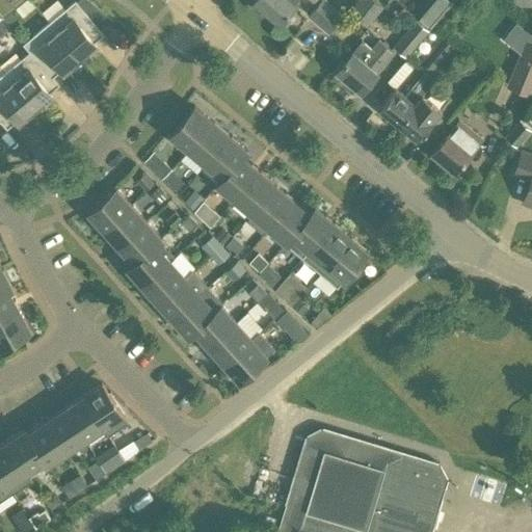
[(0,0),(0,15),(2,18),(23,0),(0,0)]
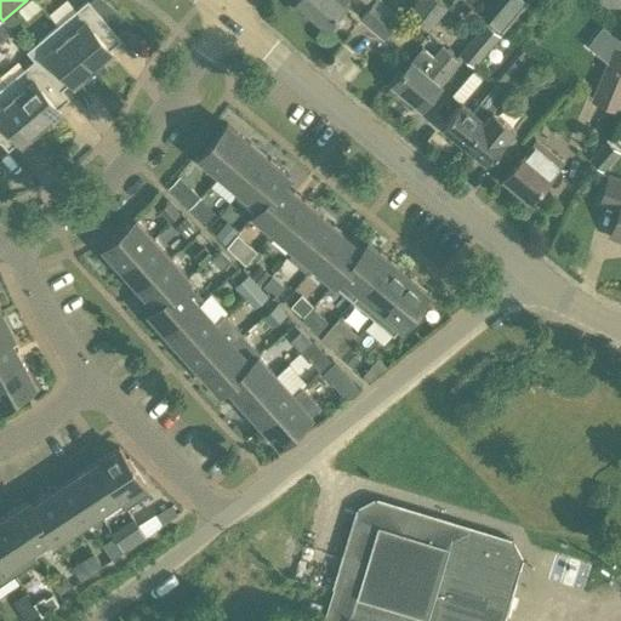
[(86,0),(57,26),(92,68),(112,52),(109,49),(120,39),(87,0),(86,0)]
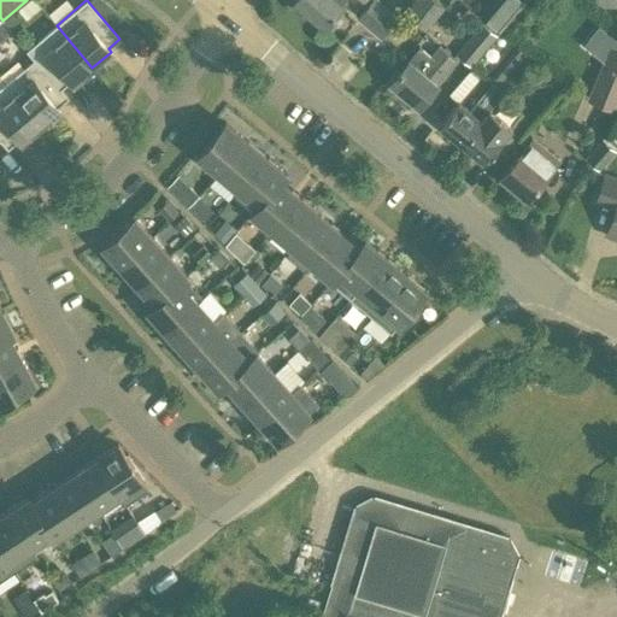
[(87,0),(116,29),(124,19),(105,0),(87,0)]
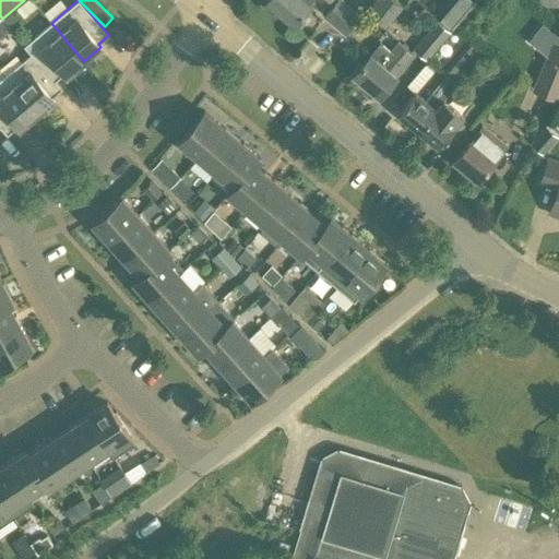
[(312,0),(265,0),(265,1),(293,25),(310,4),(310,3),(312,0)]
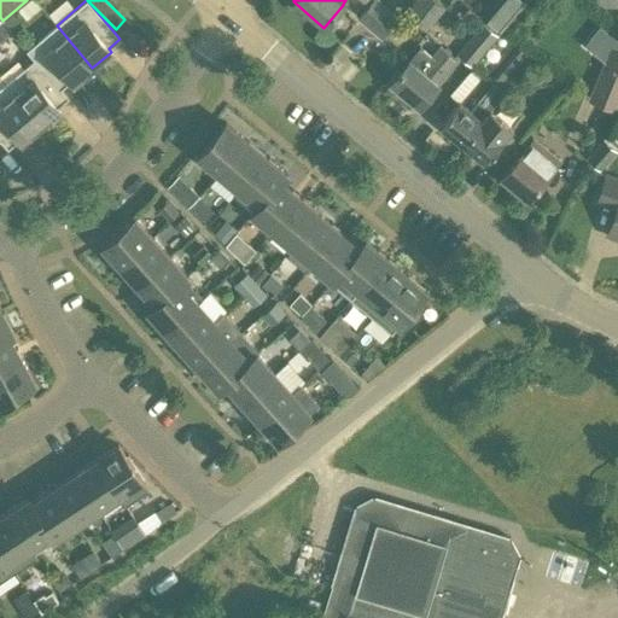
[(382,40),(400,16),(379,0),(372,0),(356,19),(382,40)]
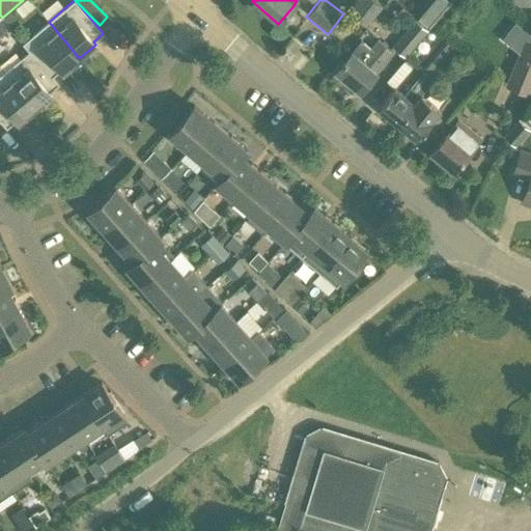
[(366,26),(382,6),(374,0),(356,0),(347,11),(366,26)]
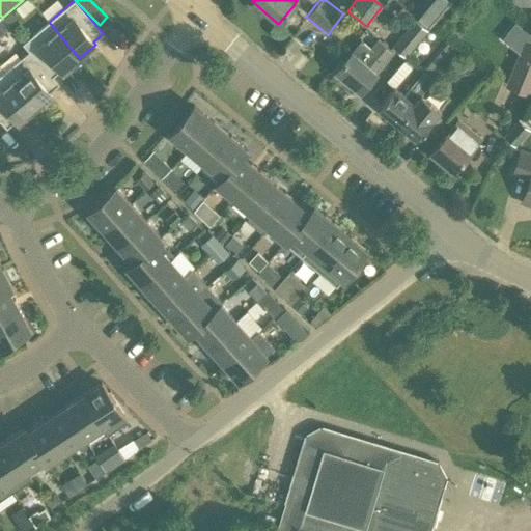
[(431,27),(452,2),(450,0),(424,0),(415,12),(431,27)]
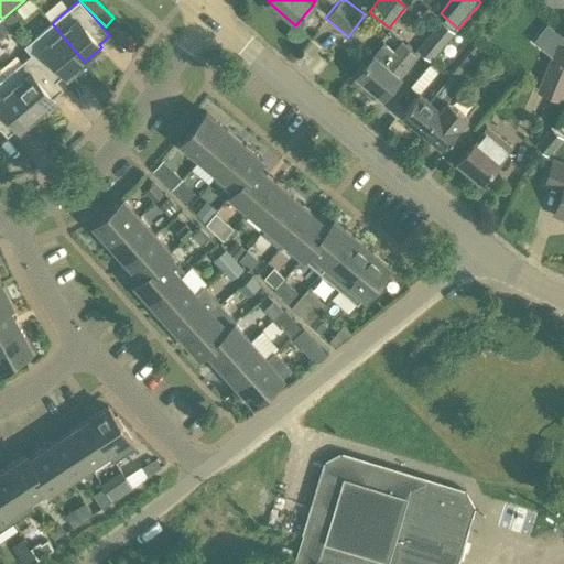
[(1,21),(0,21),(0,38),(9,31),(1,21)]
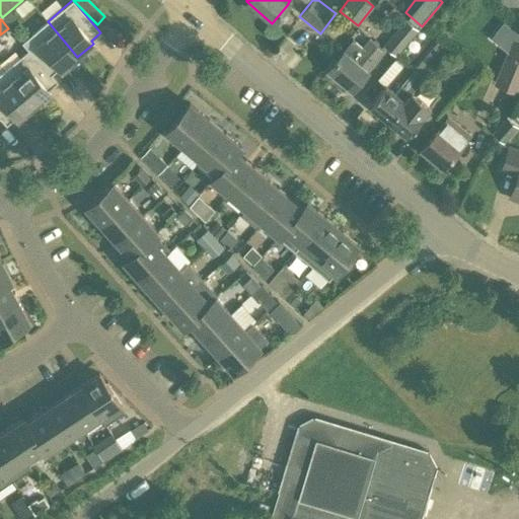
[(397,56),(418,29),(404,19),(383,46),(397,56)]
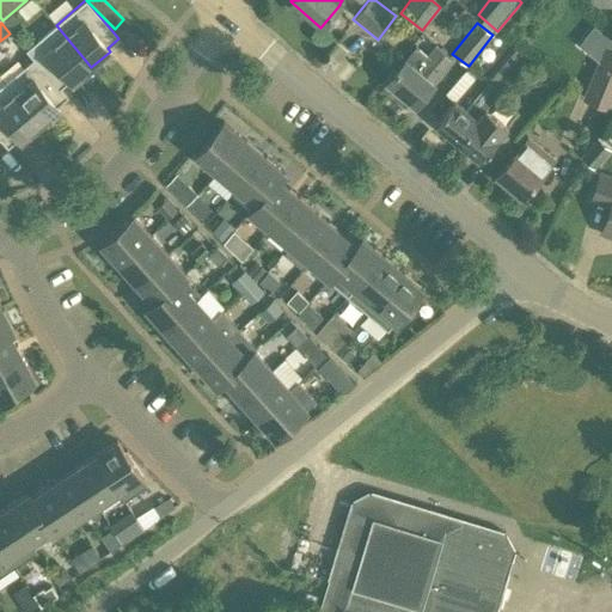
[(576,43),(594,57),(611,37),(593,24),(576,43)]
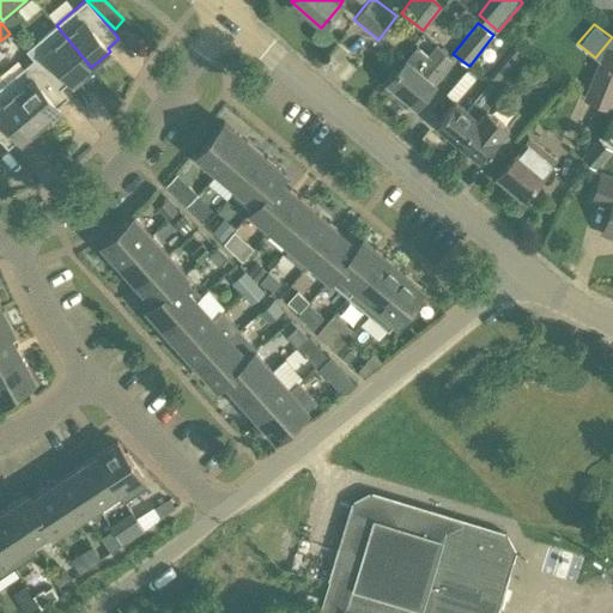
[(72,83),(91,67),(56,25),(26,50),(34,59),(60,89),(60,87),(70,80),(72,83)]
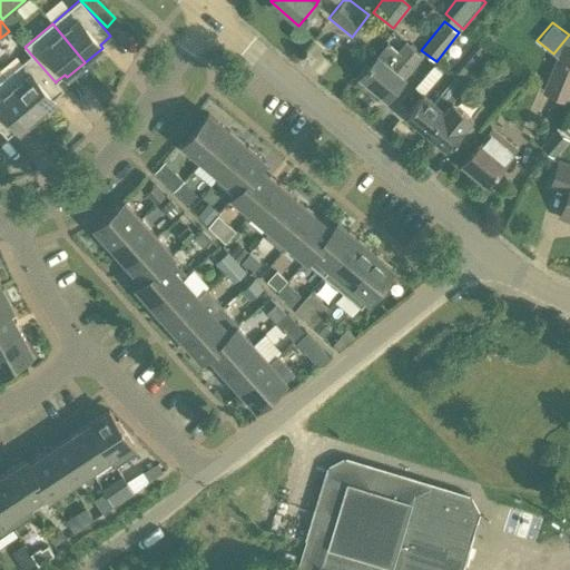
[(421,55),(406,42),(397,52),(387,43),(360,76),(386,99),(404,78),(402,76),(421,55)]
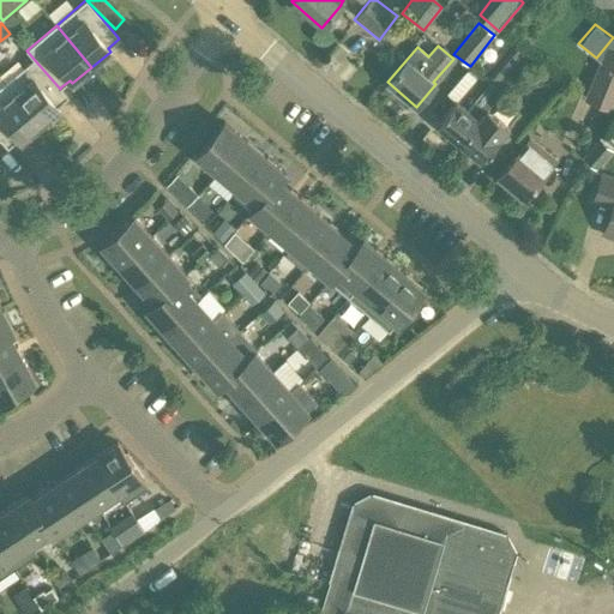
[(613,49),(607,47),(601,61),(600,60),(584,98),(612,110),(613,104),(613,49)]
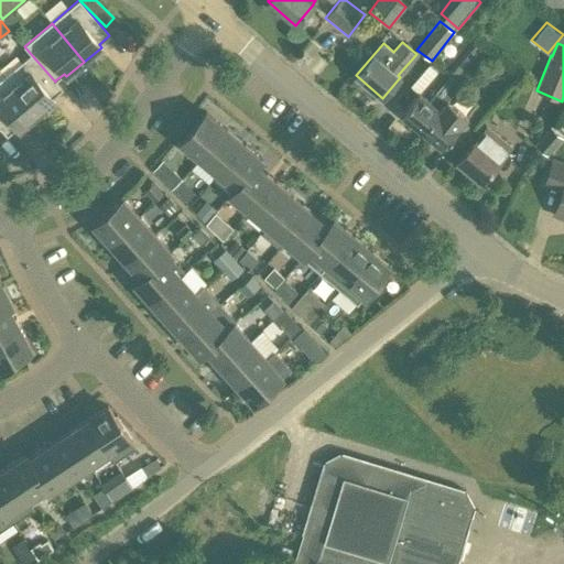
[(63,88),(55,80),(55,82),(31,54),(4,76),(38,115),(54,100),(52,97),(63,88)]
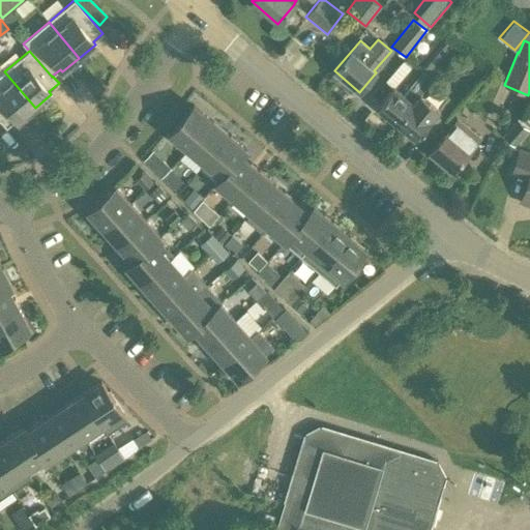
[(435,55),(423,68),(435,77),(445,63),(435,55)]
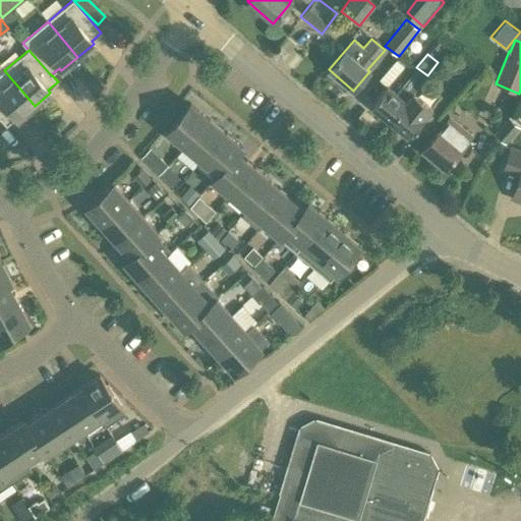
[(413,92),(413,93),(425,78),(415,69),(396,93),(387,84),(370,105),(389,120),(413,92)]
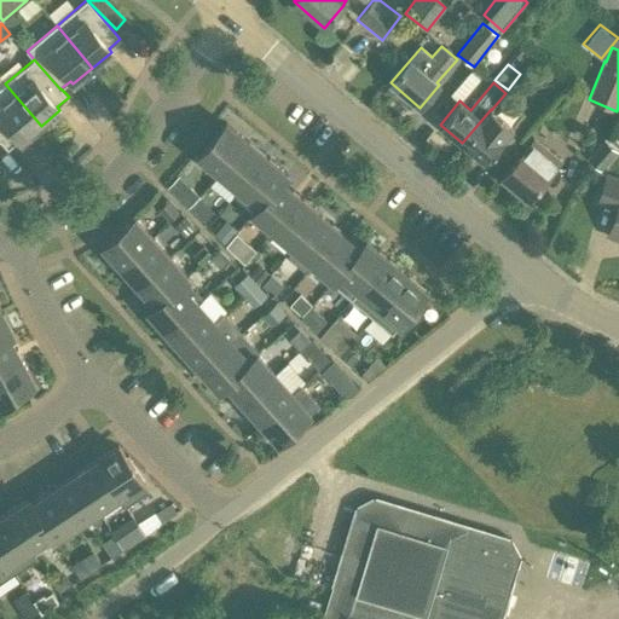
[(22,143),(41,126),(5,84),(0,87),(0,138),(1,139),(0,139),(7,149),(18,139),(22,143)]
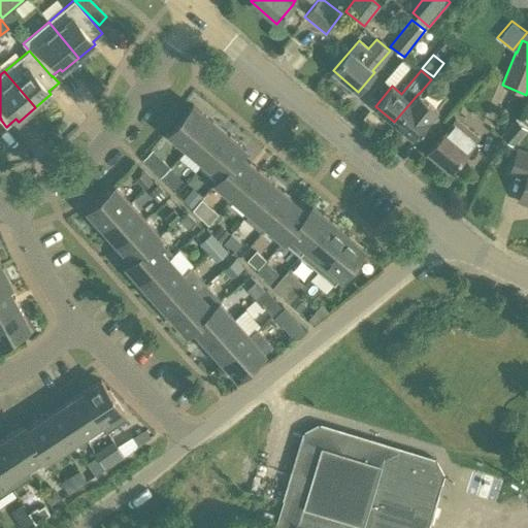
[(435,107),(419,94),(419,93),(394,122),(414,138),(436,110),(443,117),(455,103),(446,95),(435,107)]
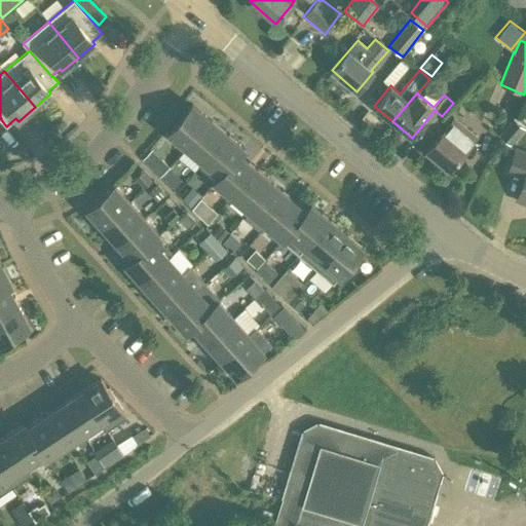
[(185,147),(209,119),(192,104),(167,133),(185,147)]
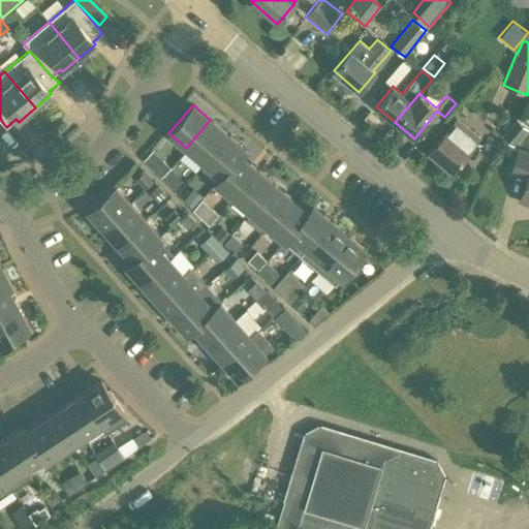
[(452,169),(478,137),(456,119),(430,151),(452,169)]
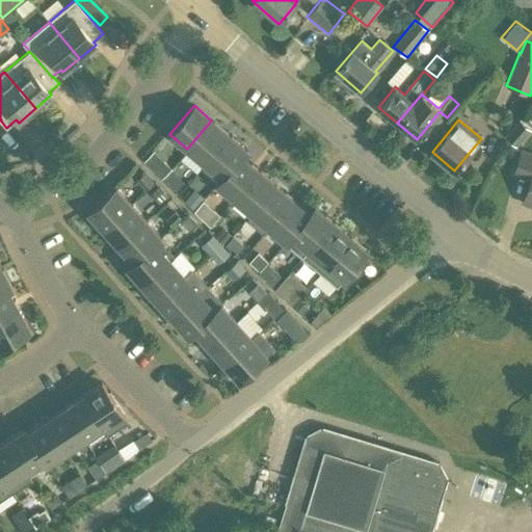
[(517,147),(531,130),(519,120),(505,137),(517,147)]
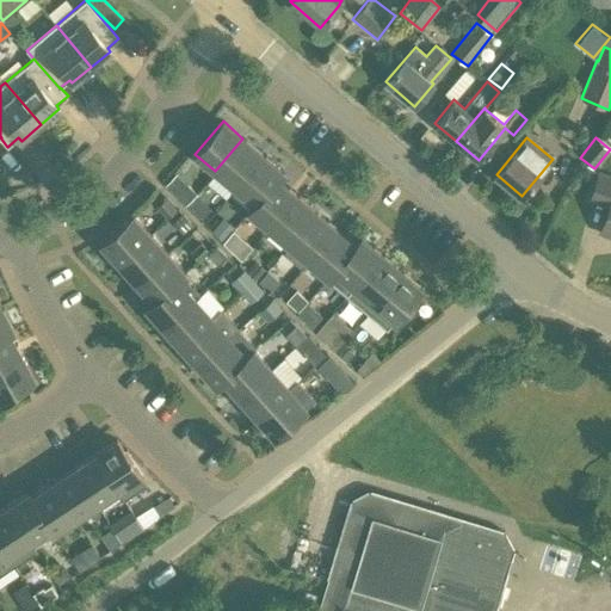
[(235,187),(263,154),(242,139),(215,171),(235,187)]
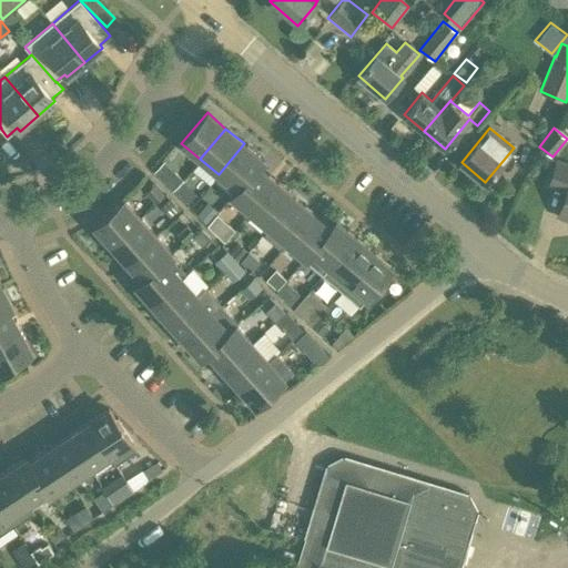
[(236,190),(256,166),(263,159),(244,143),(219,174),(236,190)]
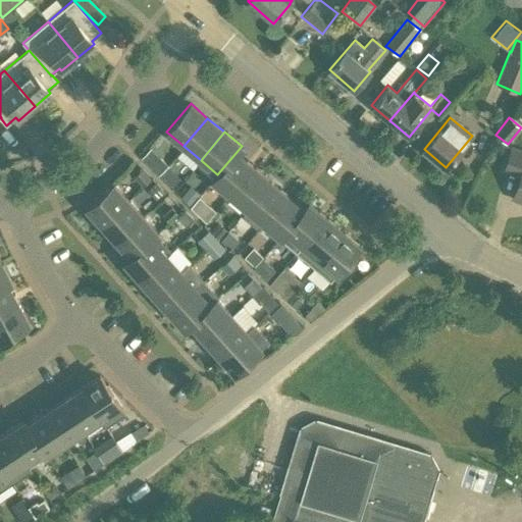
[(521,152),(511,149),(505,170),(520,175),(513,199),(521,201),(521,152)]
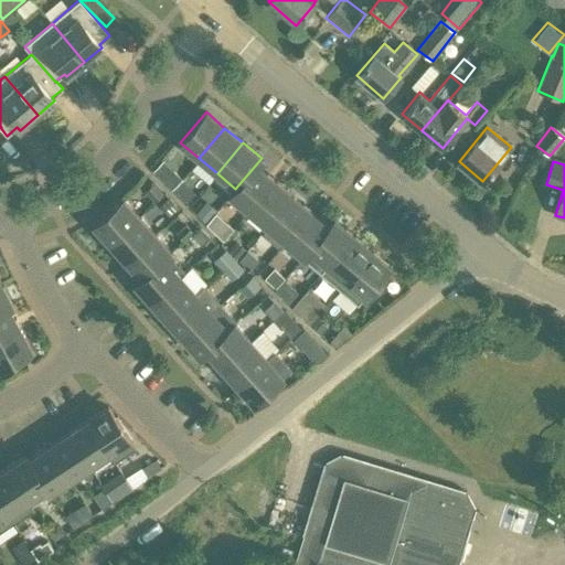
[(248,211),(273,181),(255,166),(235,189),(230,195),(248,211)]
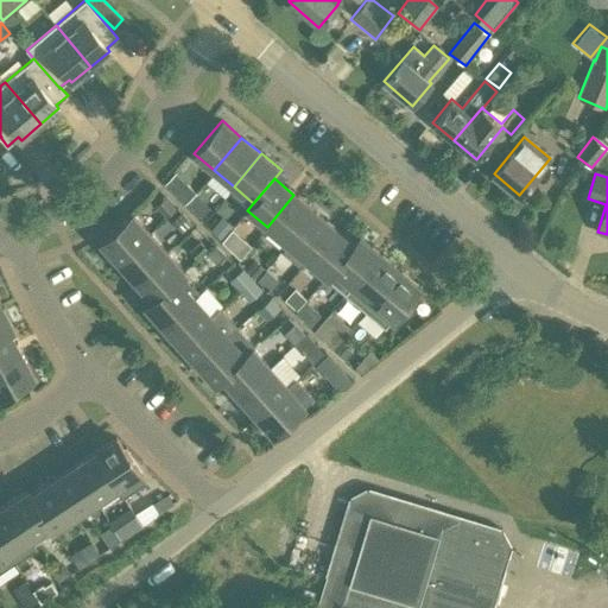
[(184,204),(196,194),(187,184),(176,196),(184,204)]
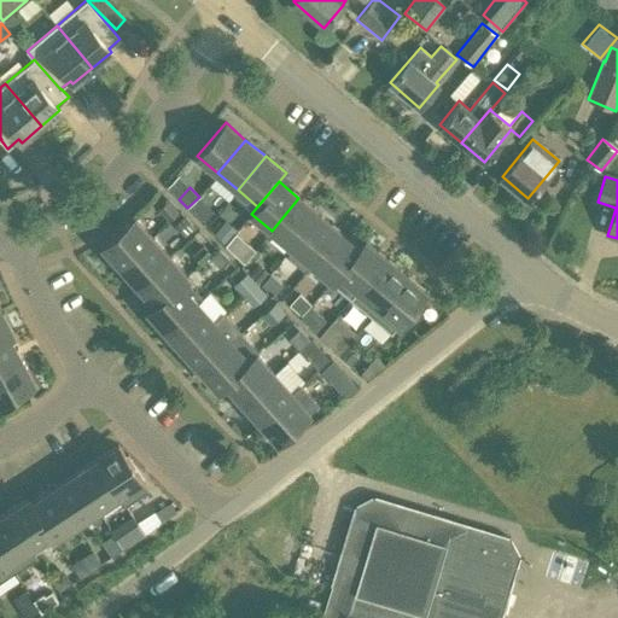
[(204,223),(214,211),(199,198),(188,210),(204,223)]
